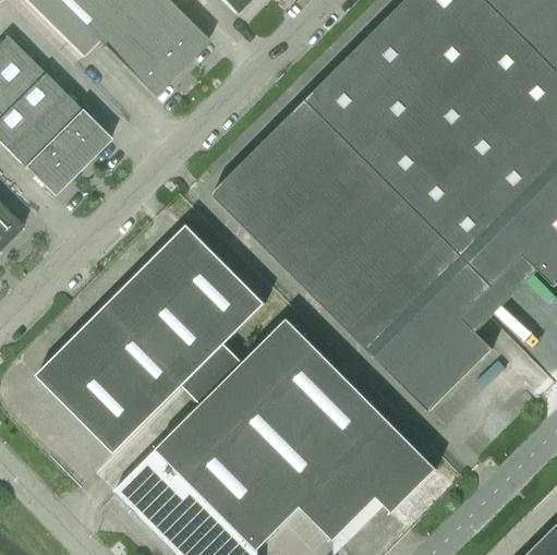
[(24,0),(80,56),(96,40),(152,95),(206,39),(166,0),(24,0)]
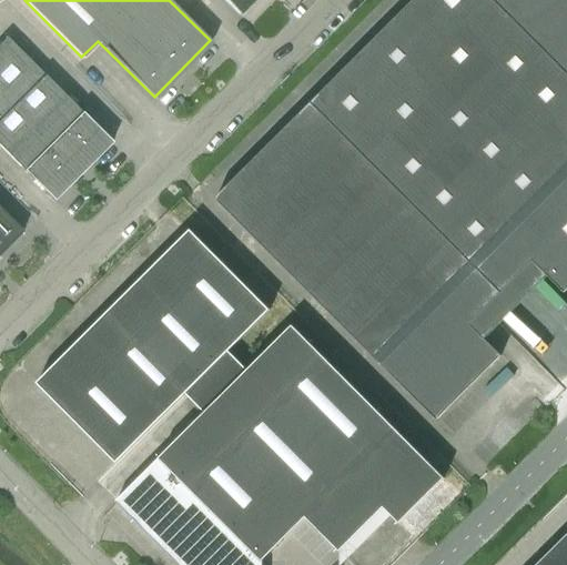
[(215,194),(214,195),(435,417),(499,353),(481,334),(468,322),(483,306),(532,259),(544,271),(548,275),(563,290),(566,285),(566,284),(566,0),(409,0),(223,187),(220,190),(216,193),(215,194)]
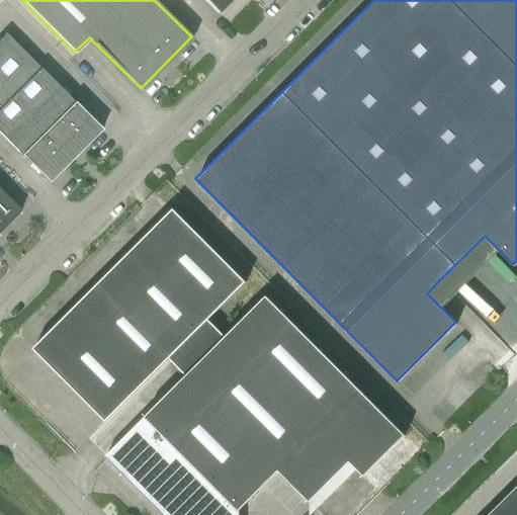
[(204,0),(217,11),(228,0),(204,0)]
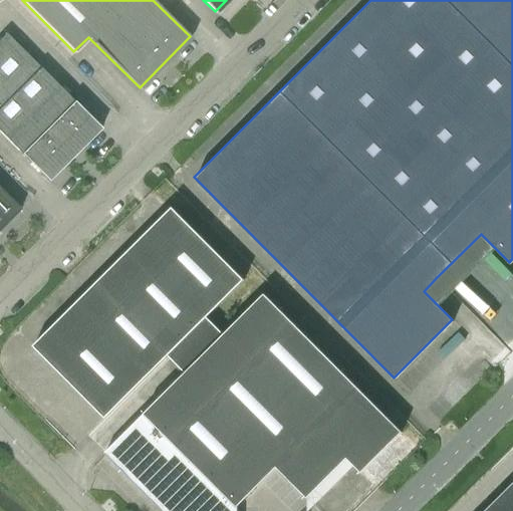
[(0,132),(47,179),(99,126),(4,31),(0,34),(0,132)]
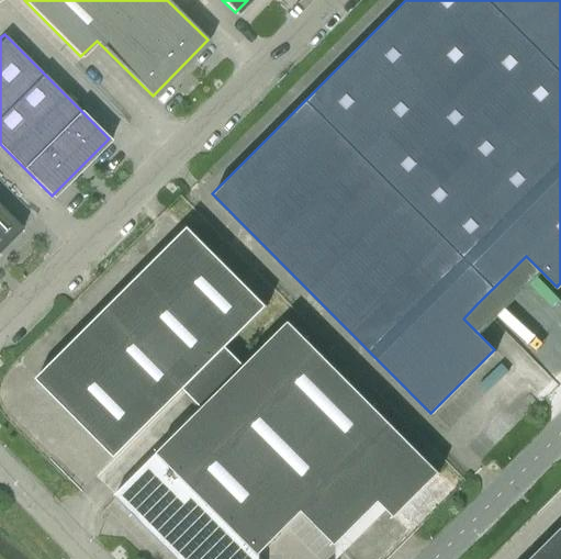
[(0,246),(21,226),(0,205),(0,246)]
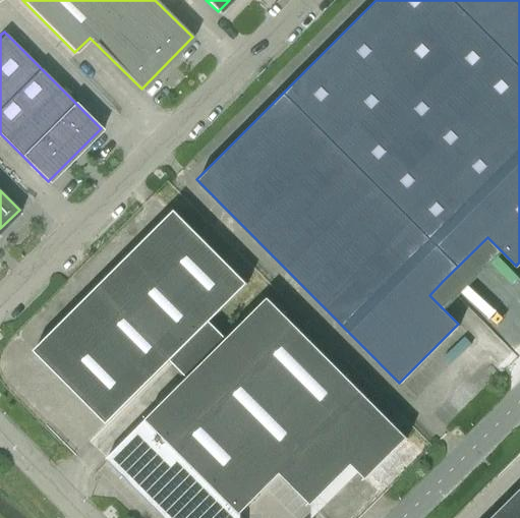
[(186,376),(225,337),(208,320),(246,281),(173,208),(32,348),(105,421),(169,358),(186,376)]
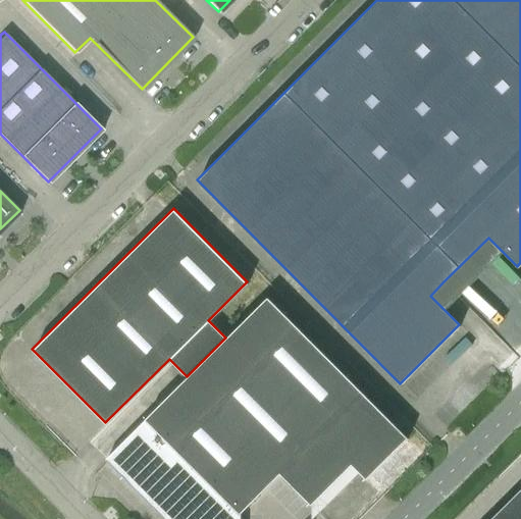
[(267,296),(225,338),(187,376),(105,458),(121,474),(137,490),(137,489),(152,506),(153,506),(165,518),(240,518),(240,512),(279,473),(310,504),(351,464),(365,478),(407,436),(267,296)]
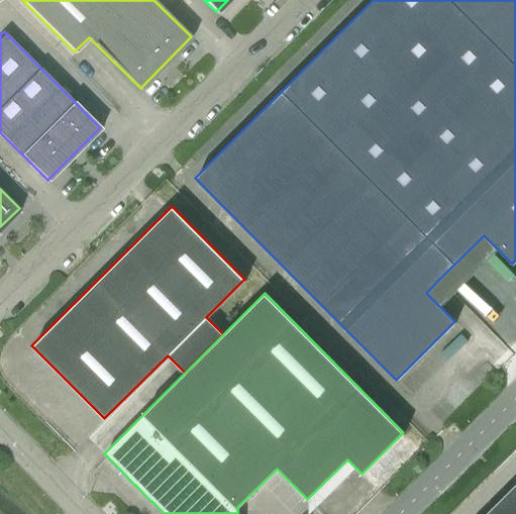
[(515,513),(515,482),(484,513),(515,513)]
